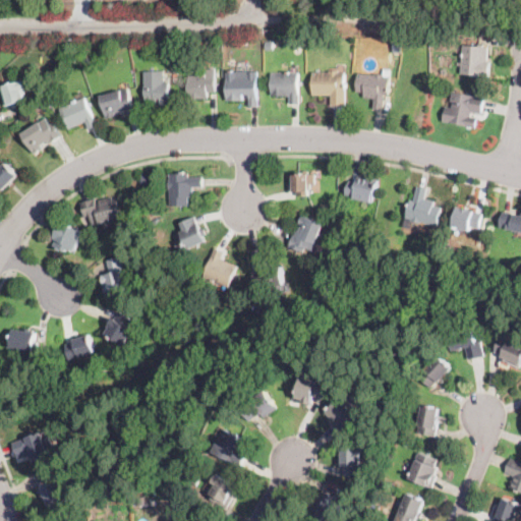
[(402,41),(402,51),(394,50),(395,40),(402,41)]
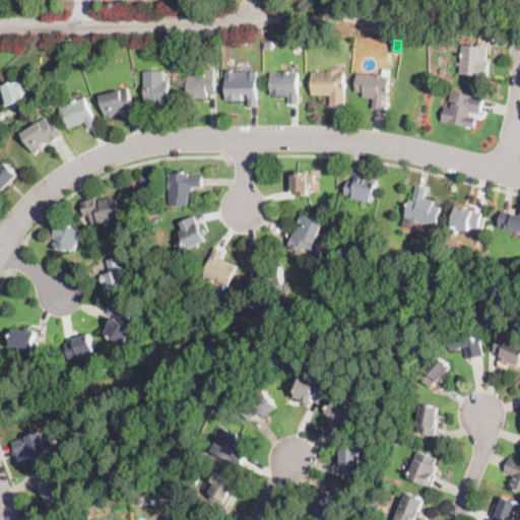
[(490,62),(490,66),(489,77),(461,75),(461,66),(456,66),(456,62),(461,63),(463,46),(489,48),(488,61),(490,61),(490,62)]
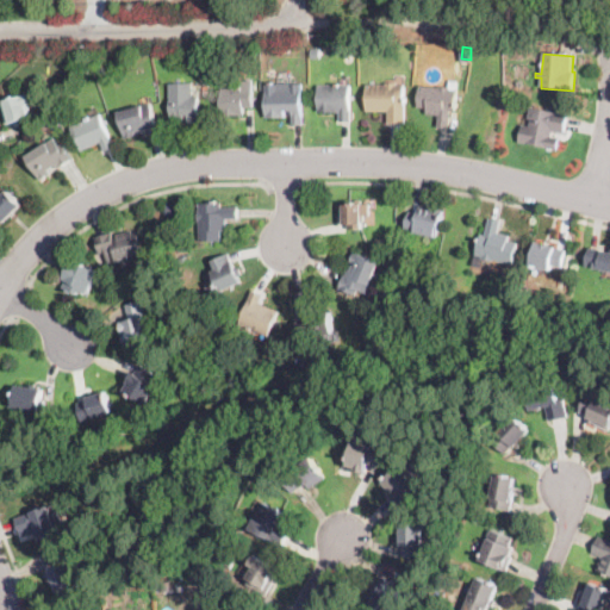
[(101,79),(100,79),(98,68),(105,67),(107,76),(101,79)]
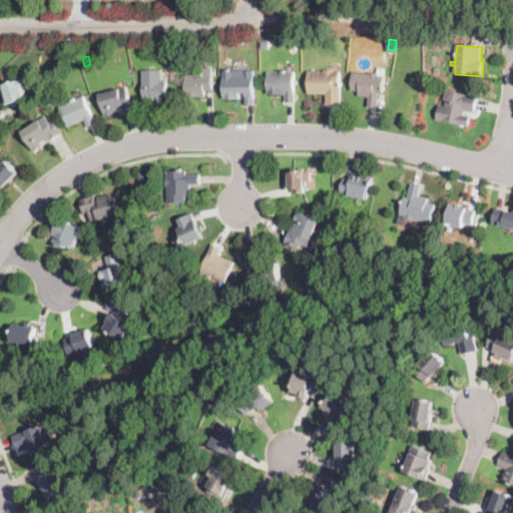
[(212,68),(212,90),(204,90),(204,97),(186,97),(185,75),(195,75),(195,72),(198,72),(198,74),(200,74),(200,68),(212,68)]
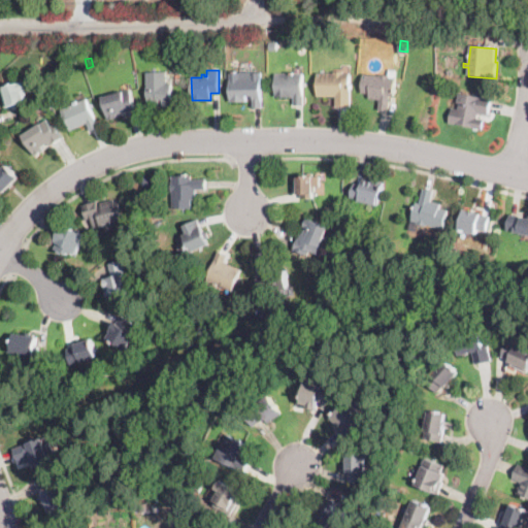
[(396,71),(394,97),(390,96),(389,111),(378,110),(380,100),(369,99),(369,94),(361,94),(362,74),(380,76),(380,75),(389,75),(390,70),(396,71)]
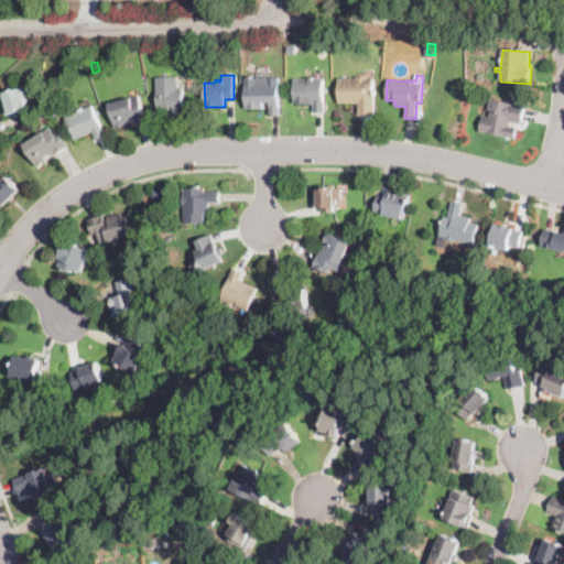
[(269,77),(269,78),(280,78),(281,116),(271,116),(270,105),(263,105),(264,109),(246,109),(245,78),(257,78),(257,77),(269,77)]
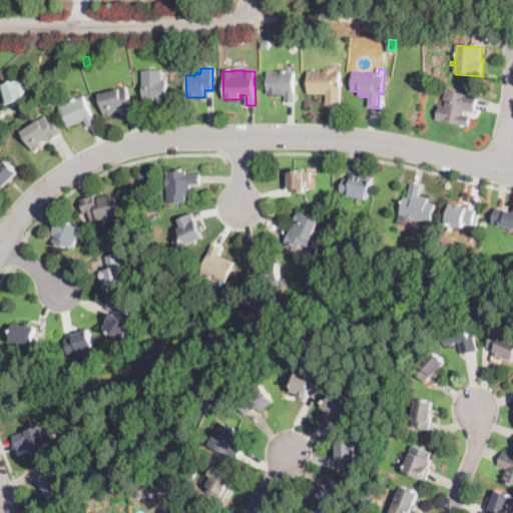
[(335,70),(335,71),(341,71),(341,104),(326,104),(326,94),(308,94),(308,71),(325,71),(325,70),(335,70)]
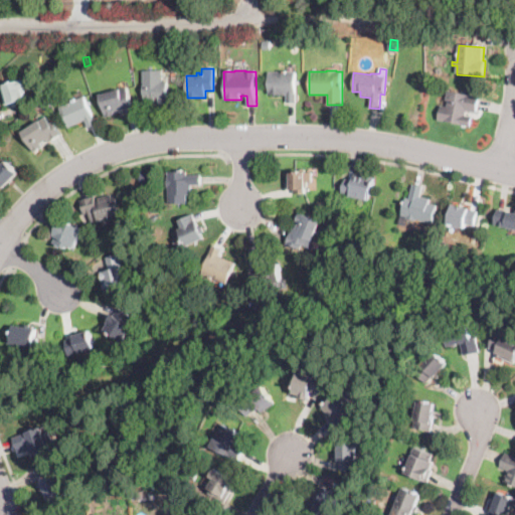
[(163,81),(168,81),(168,99),(169,99),(169,104),(159,104),(159,102),(152,102),(152,100),(143,100),(143,71),(163,71),(163,81)]
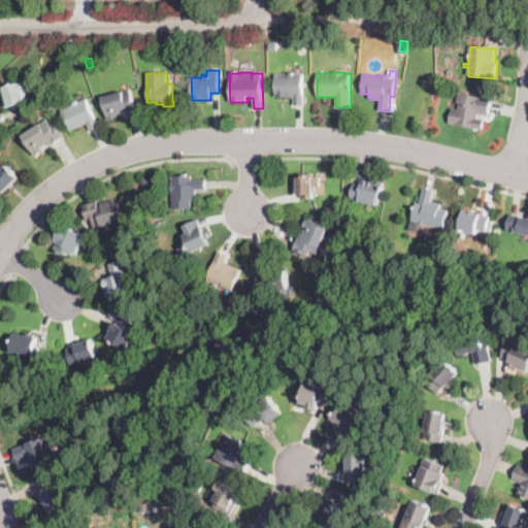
[(303,96),(304,96),(304,105),(294,105),(294,97),(274,97),(274,74),(303,73),(303,96)]
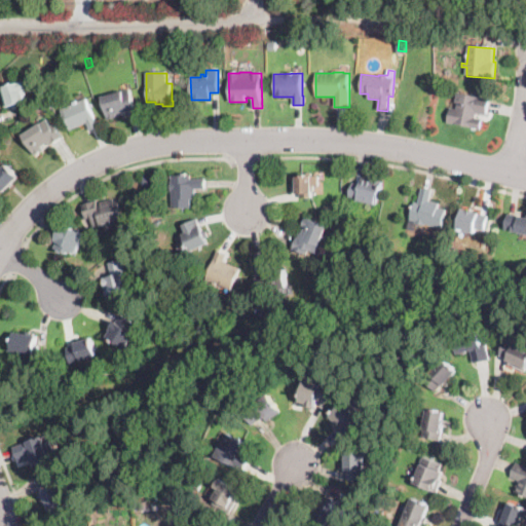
[(23,102),(25,106),(15,109),(13,105),(6,107),(0,87),(26,80),(29,88),(25,90),(28,101),(23,102)]
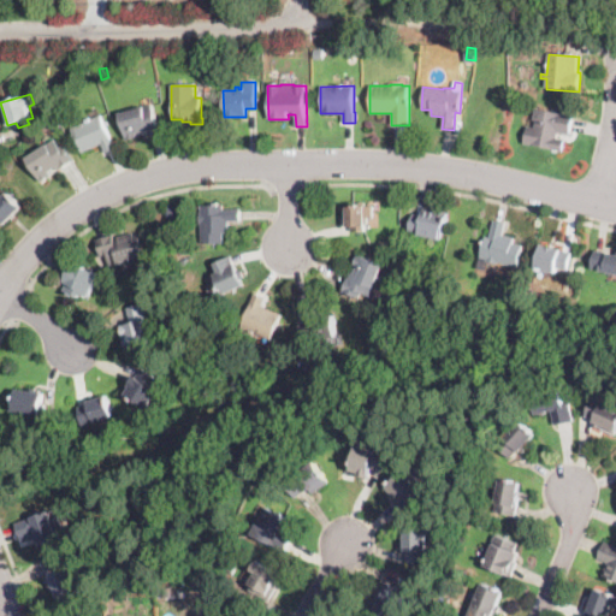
[(160,130),(146,136),(144,131),(137,134),(138,136),(126,141),(118,117),(150,105),(160,130)]
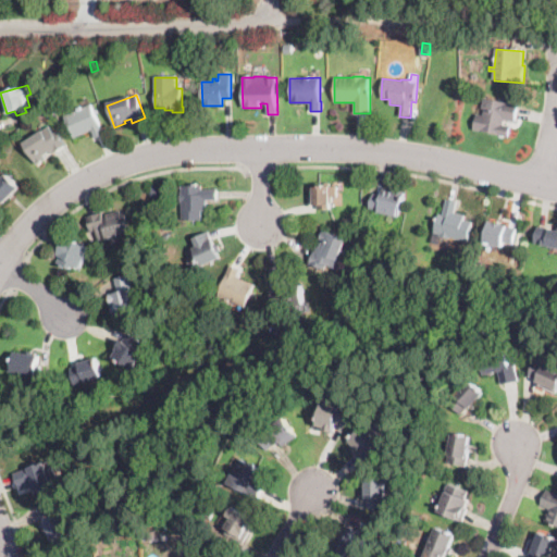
[(516,121),(504,119),(503,125),(510,126),(509,136),(473,130),(477,114),(483,115),(484,108),(482,108),(484,97),(519,103),(516,121)]
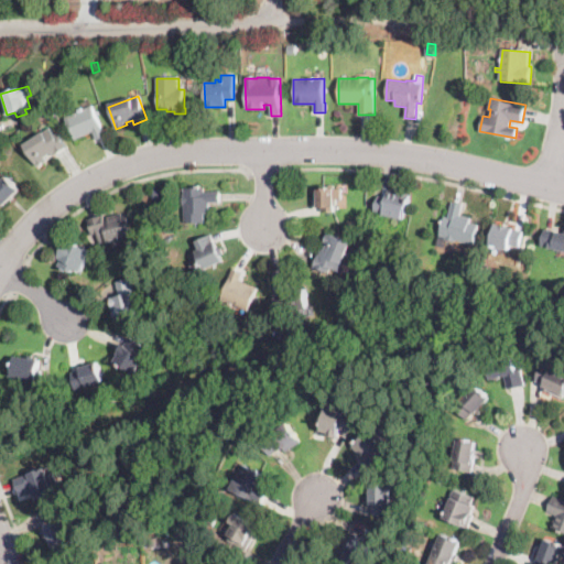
[(102,127),(104,127),(107,136),(97,140),(94,131),(74,140),(65,119),(64,118),(91,105),(102,127)]
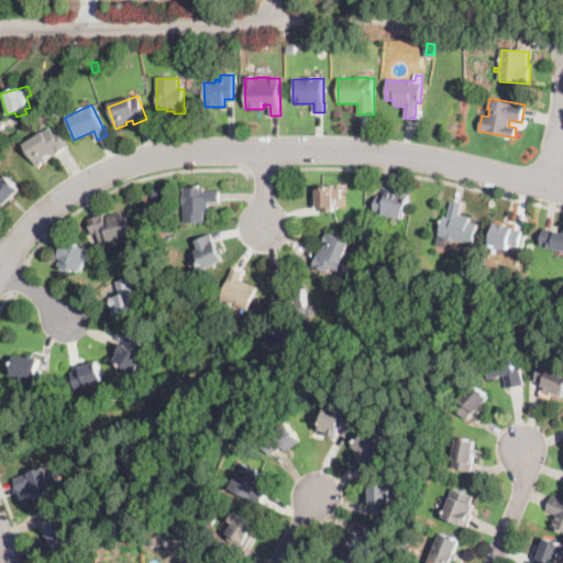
[(50,129),(54,135),(58,133),(67,147),(54,156),(52,153),(45,157),(46,161),(37,166),(24,145),(50,129)]
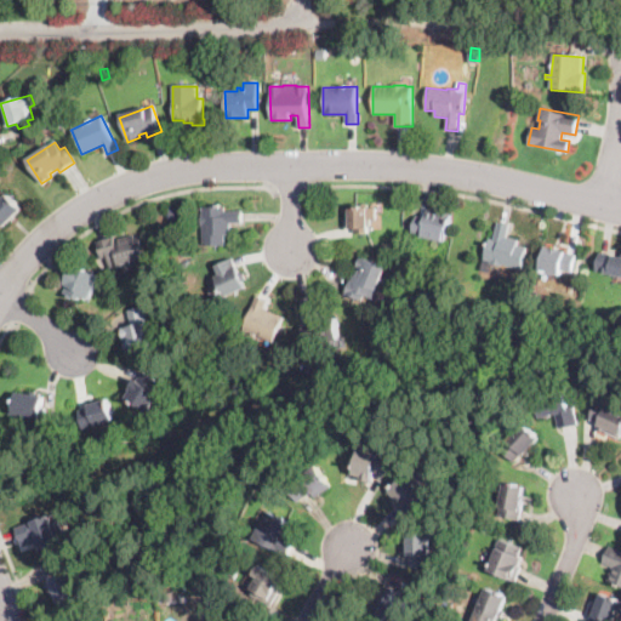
[(6,226),(5,227),(0,222),(0,201),(9,194),(23,210),(6,226)]
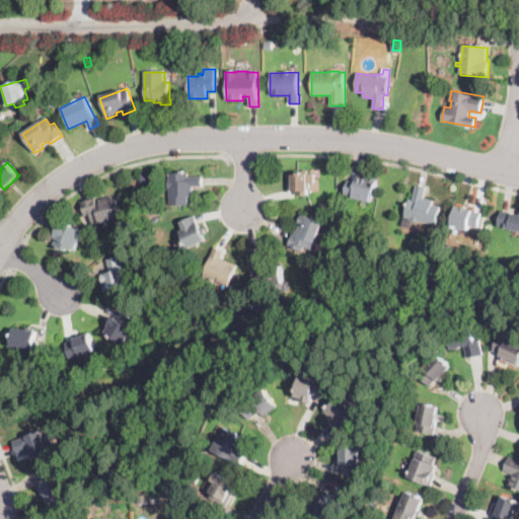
[(188,171),(188,176),(203,176),(203,184),(193,184),(193,197),(189,197),(189,205),(170,205),(170,188),(168,188),(168,177),(169,177),(169,172),(188,171)]
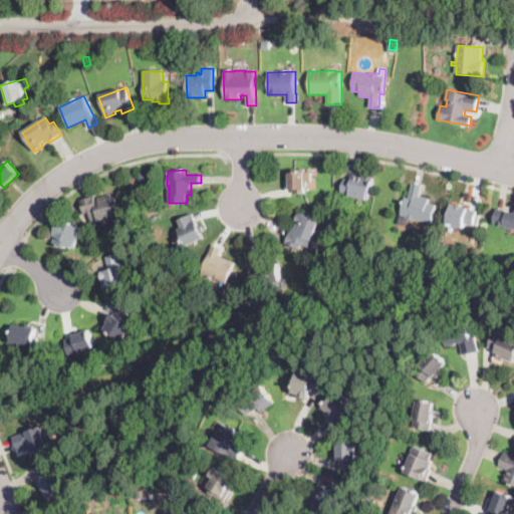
[(148,182),(140,183),(138,173),(140,173),(147,172),(148,182)]
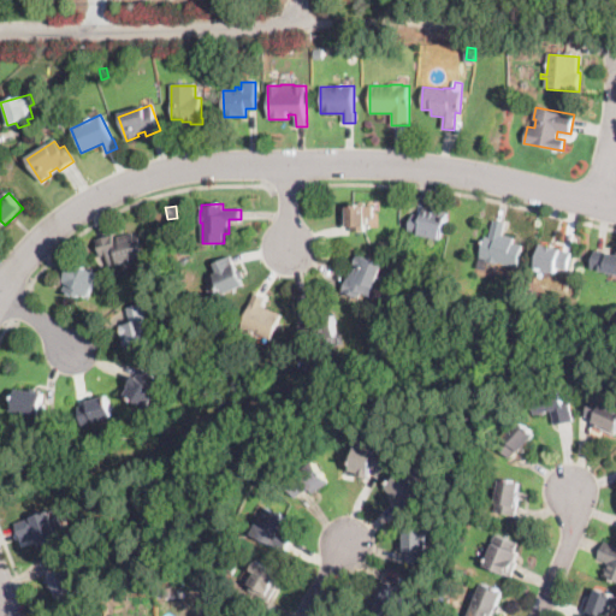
[(365,225),(365,229),(365,230),(353,230),(353,226),(347,226),(347,225),(345,207),(373,206),(374,218),(368,218),(368,225),(365,225)]
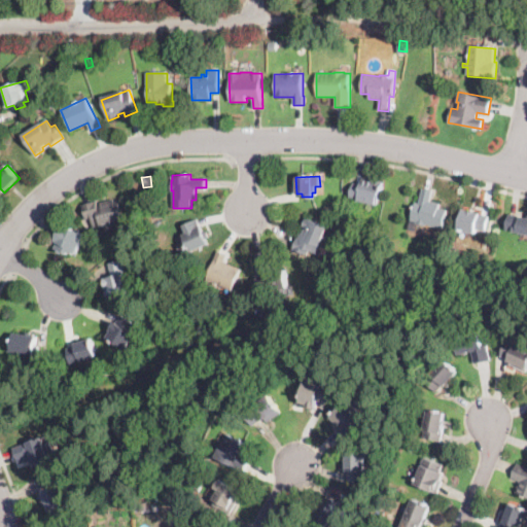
[(383,183),(382,188),(378,205),(349,198),(353,182),(360,184),(362,177),(383,182),(383,183)]
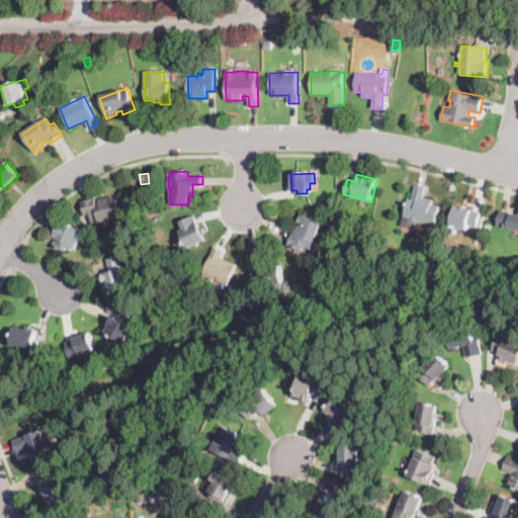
[(426,198),(429,199),(433,200),(431,204),(439,206),(435,225),(404,217),(409,198),(412,198),(416,184),(425,187),(422,197),(426,198)]
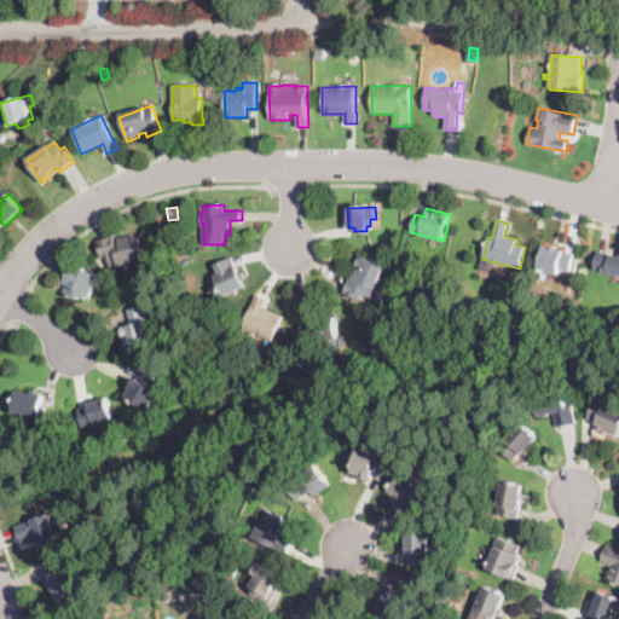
[(132,233),(133,237),(143,233),(148,255),(137,259),(139,267),(125,271),(122,264),(111,267),(108,255),(102,258),(97,239),(114,236),(115,241),(119,239),(117,237),(132,233)]
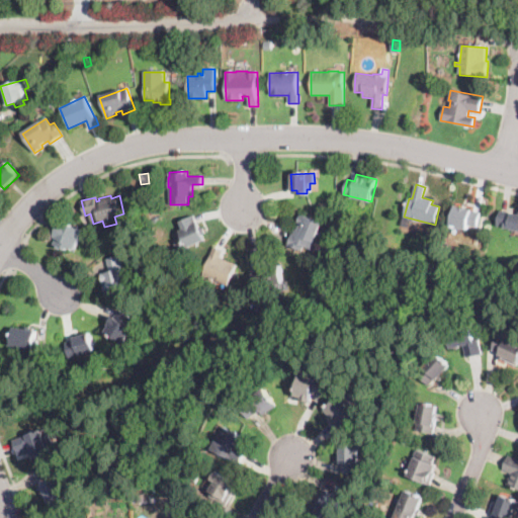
[(479,222),(478,227),(469,225),(468,229),(451,225),(451,223),(455,205),(471,209),(471,211),(481,213),(479,222)]
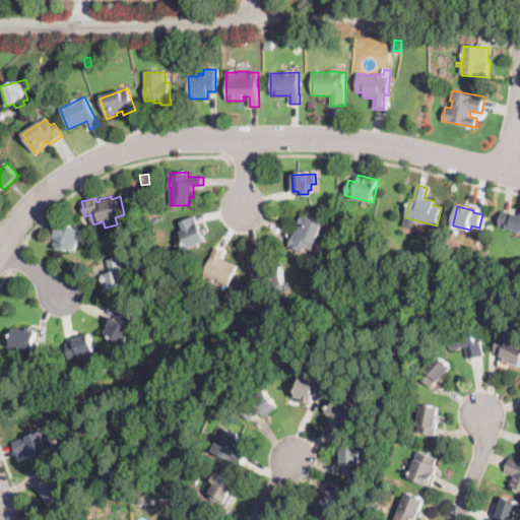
[(519,232),(499,226),(502,215),(503,211),(519,214),(519,232)]
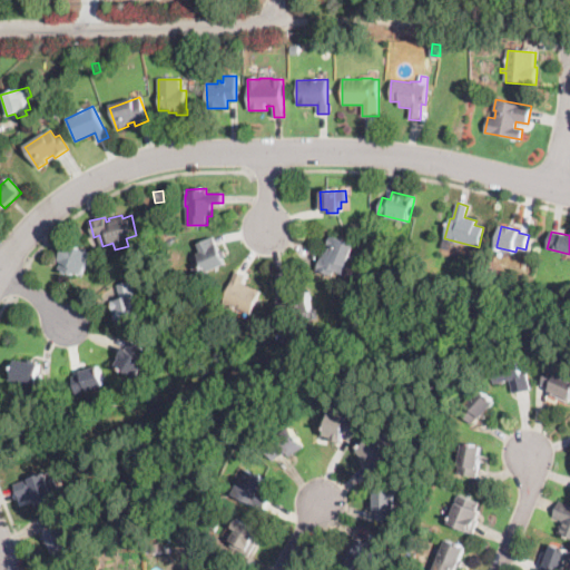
[(207,273),(206,273),(198,254),(203,253),(198,244),(214,237),(226,264),(207,273)]
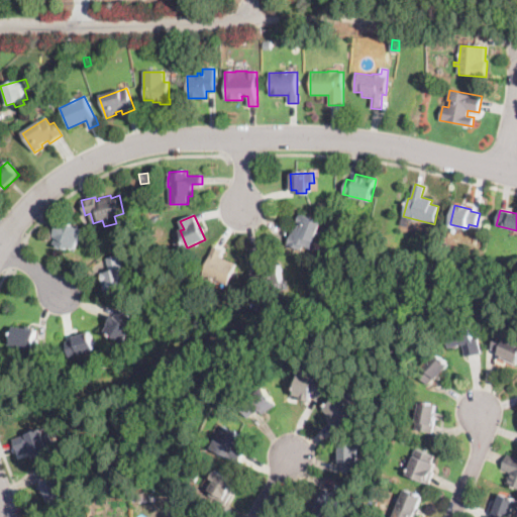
[(321,224),(318,231),(313,241),(320,244),(317,252),(304,246),(302,251),(288,245),(294,229),(296,230),(297,229),(299,224),(297,223),(300,215),(321,223),(321,224)]
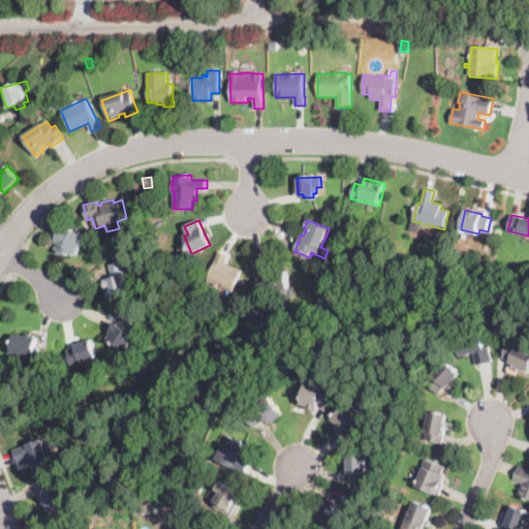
[(84,244),(83,247),(80,246),(76,255),(69,252),(68,255),(57,250),(59,245),(53,242),(60,225),(60,224),(85,236),(82,243),(84,244)]
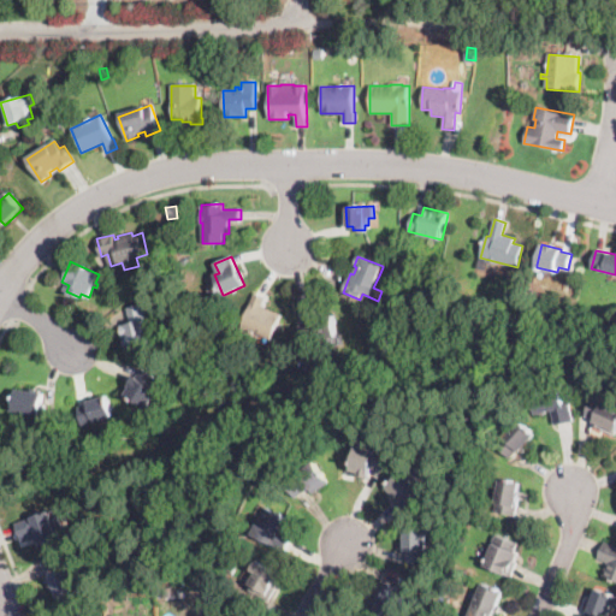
[(278,324),(272,338),(255,331),(252,339),(238,335),(248,312),(255,294),(264,297),(261,304),(282,313),(278,324)]
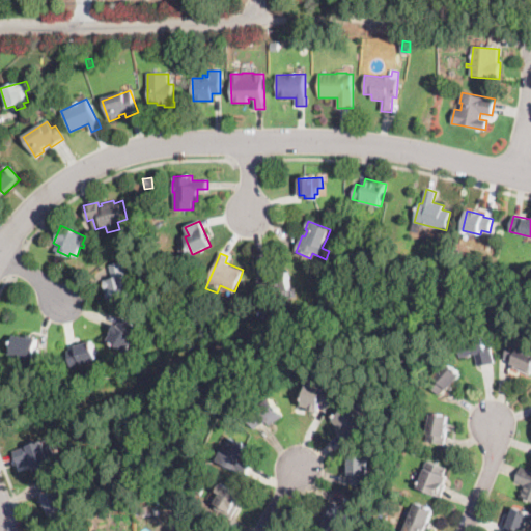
[(113,300),(108,301),(103,281),(112,278),(109,266),(120,262),(124,261),(133,295),(113,300)]
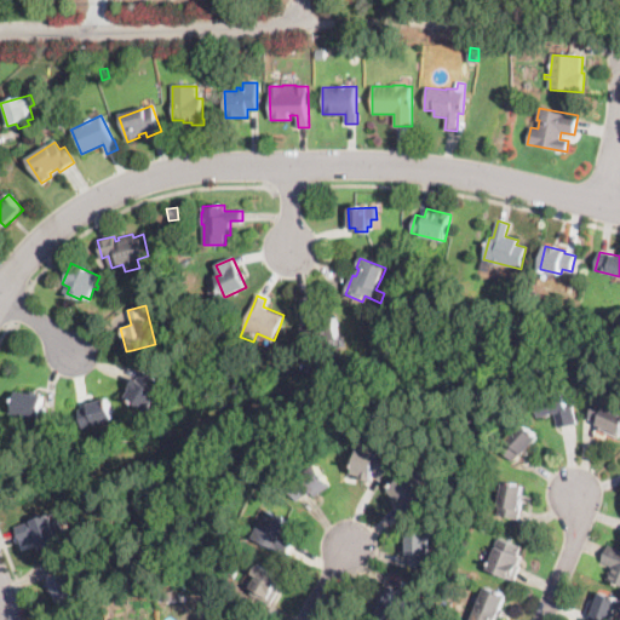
[(334,338),(303,342),(300,323),(317,322),(317,319),(336,317),(338,316),(340,338),(334,338)]
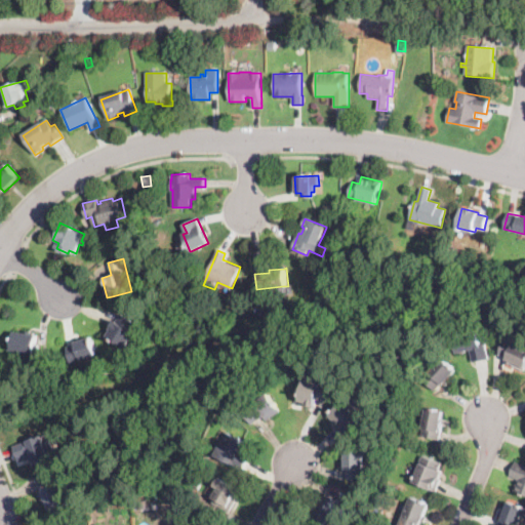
[(190,289),(183,295),(176,289),(183,283),(190,289)]
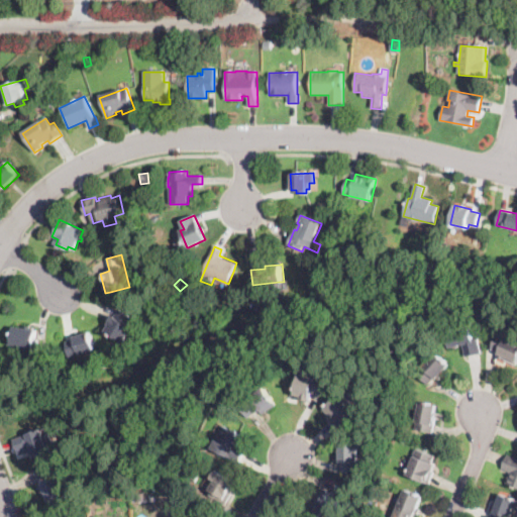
[(127,314),(134,318),(137,320),(133,327),(133,326),(124,341),(103,330),(111,315),(114,316),(118,309),(127,314)]
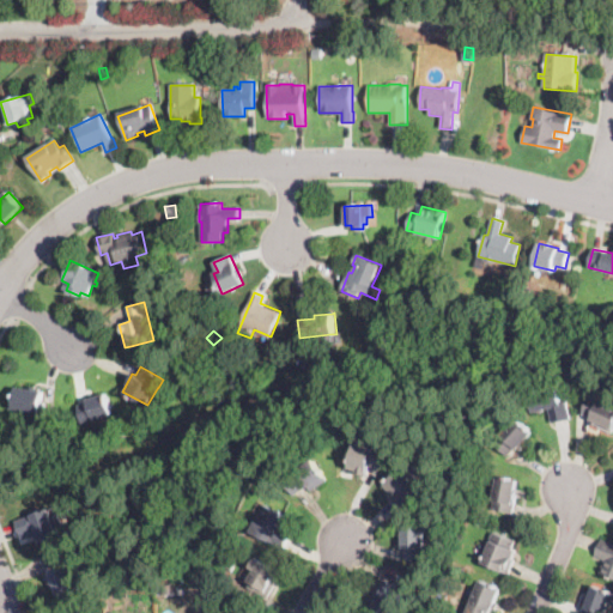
[(560,401),(562,402),(568,401),(571,419),(553,423),(551,410),(534,413),(529,389),(557,383),(560,401)]
